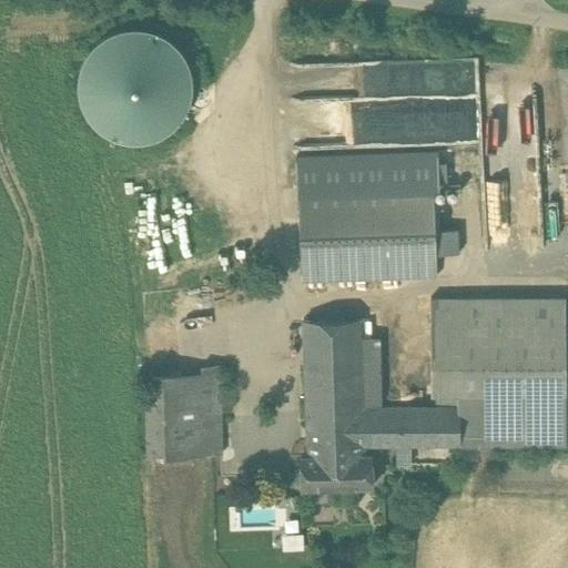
[(84,60),(79,82),(81,103),(92,123),(110,137),(132,142),(153,139),(173,128),(186,110),(192,89),(189,67),(178,48),(160,34),(139,29),(117,31),(98,42),(84,60)]
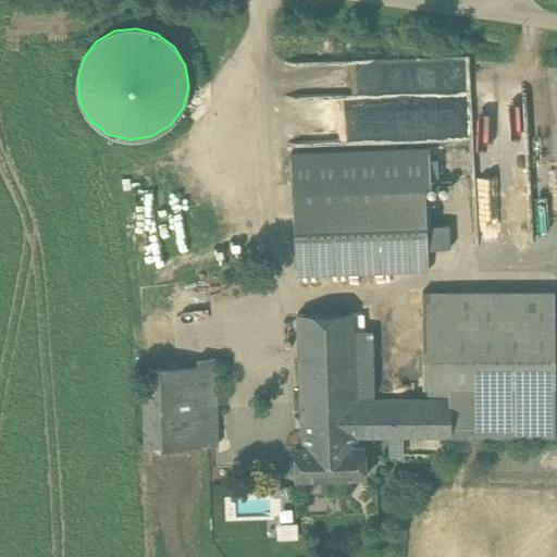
[(424,148),(292,152),(296,275),(429,271),(428,248),(426,224),(425,183),(424,159),(424,148)]
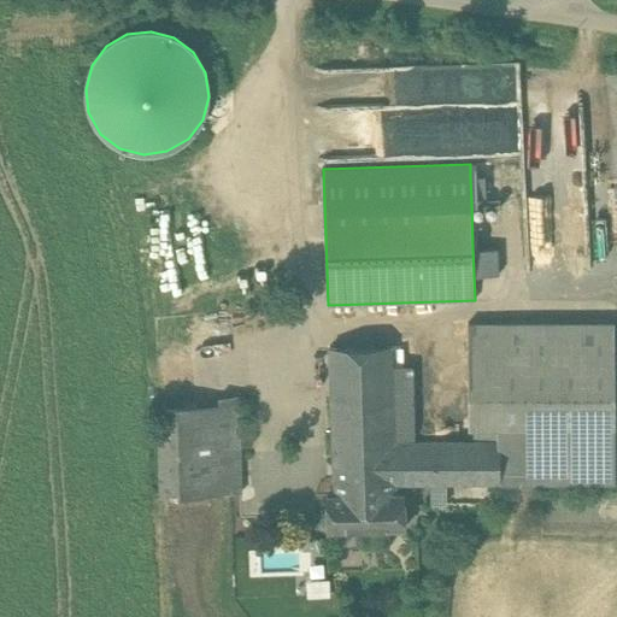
[(470,176),(471,203),(486,203),(486,175),(470,176)]
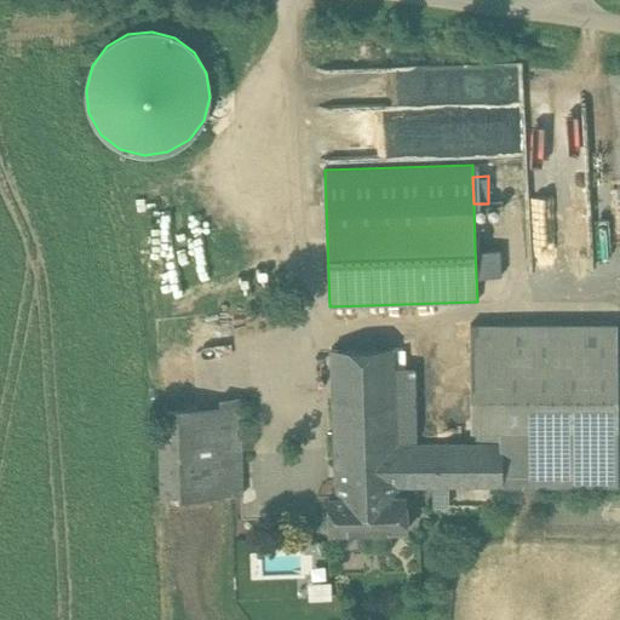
[(500,248),(475,250),(476,276),(501,275),(500,248)]
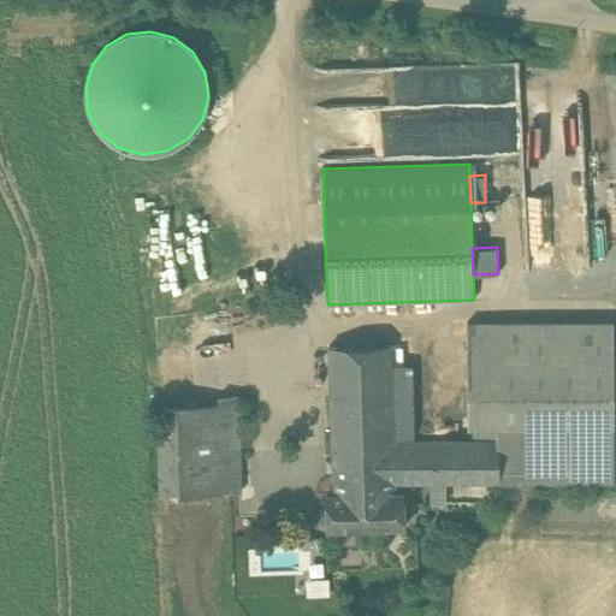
[(614,321),(468,323),(468,426),(497,426),(614,425),(614,321)]
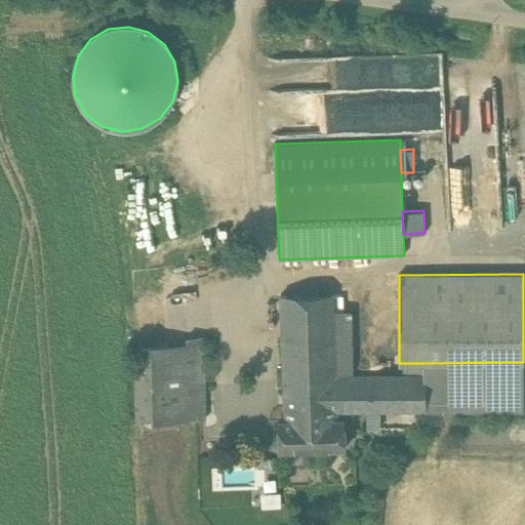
[(332,294),(281,295),(284,390),(335,384),(335,375),(333,309),(332,294)]
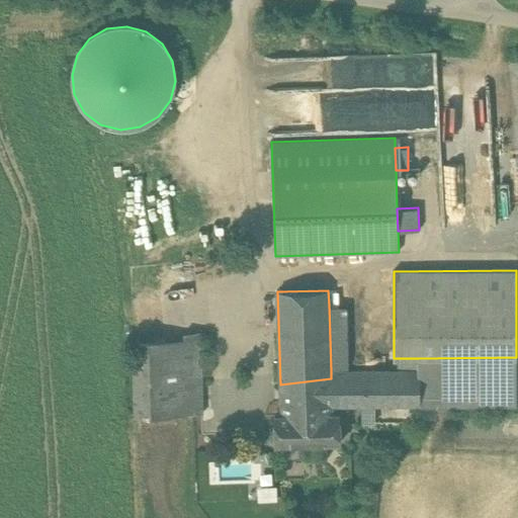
[(348,305),(329,305),(331,370),(350,370),(348,305)]
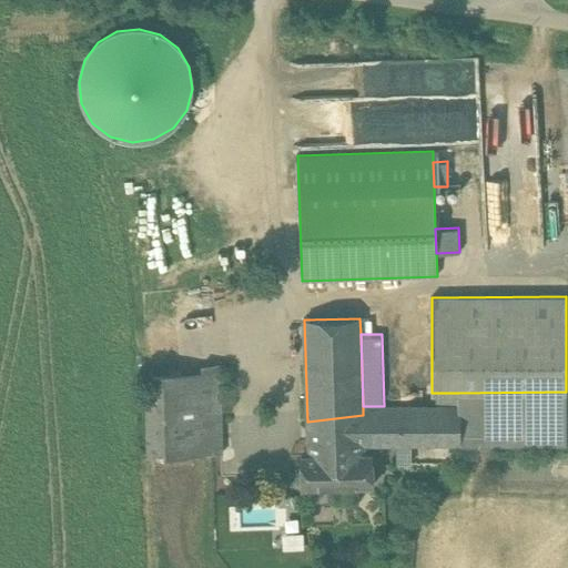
[(220,364),(202,365),(202,371),(205,454),(222,454),(220,364)]
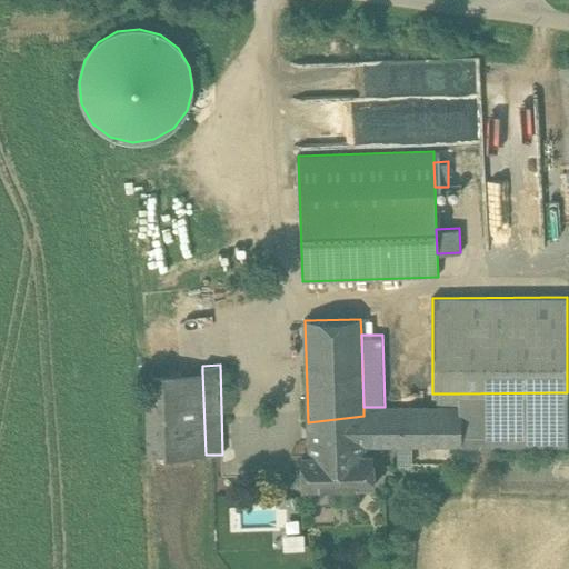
[(179,372),(146,375),(148,458),(206,456),(206,455),(202,371),(179,372)]
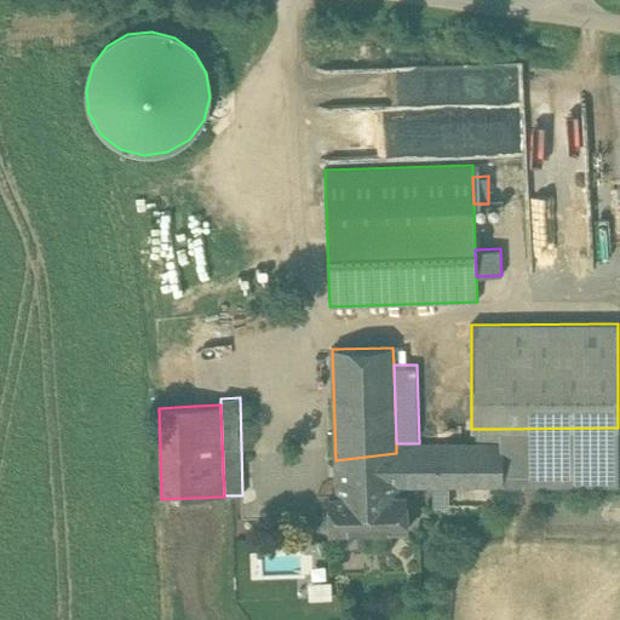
[(618,428),(500,429),(500,442),(501,442),(503,484),(503,486),(618,484),(618,428)]
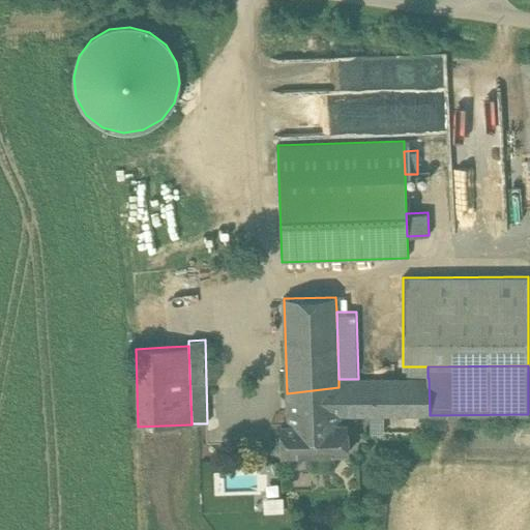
[(358,379),(339,379),(339,387),(340,414),(370,414),(384,414),(430,414),(429,378),(428,378),(358,379)]
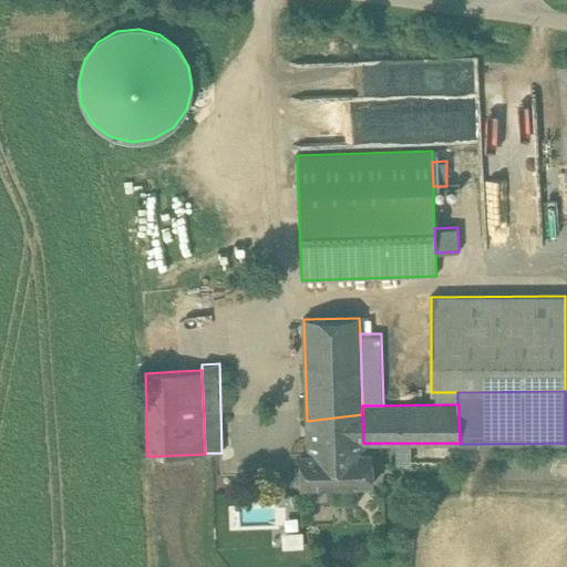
[(362,414),(307,421),(308,454),(300,455),(301,487),(372,484),(371,452),(363,453),(363,443),(362,414)]
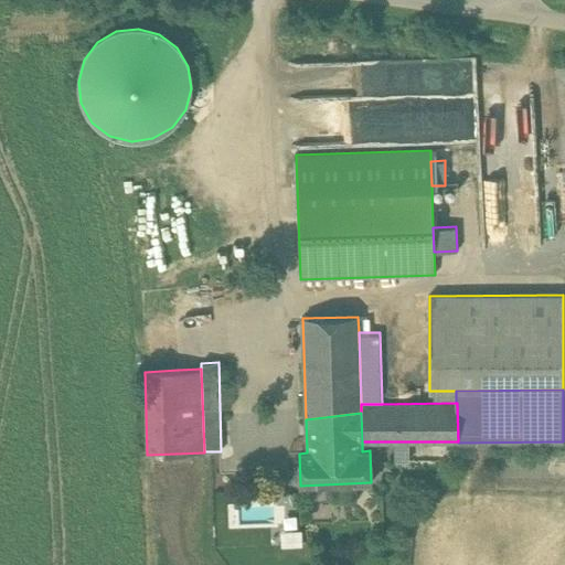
[(409,441),(394,441),(395,460),(409,460),(409,441)]
